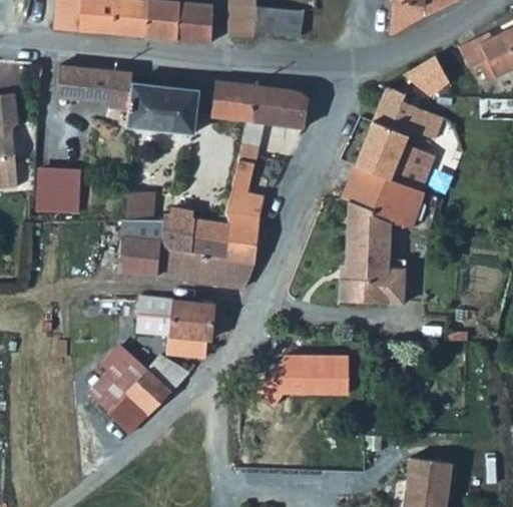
[(56,0),(54,29),(113,35),(115,0),(56,0)]
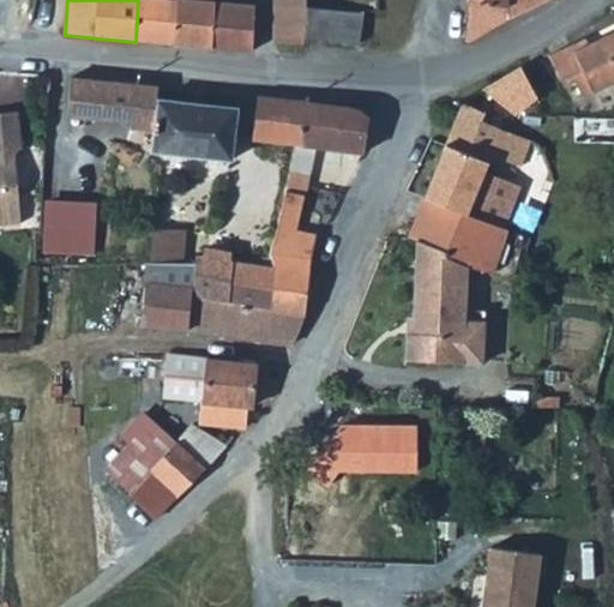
[(176,44),(179,0),(138,0),(136,42),(176,44)]
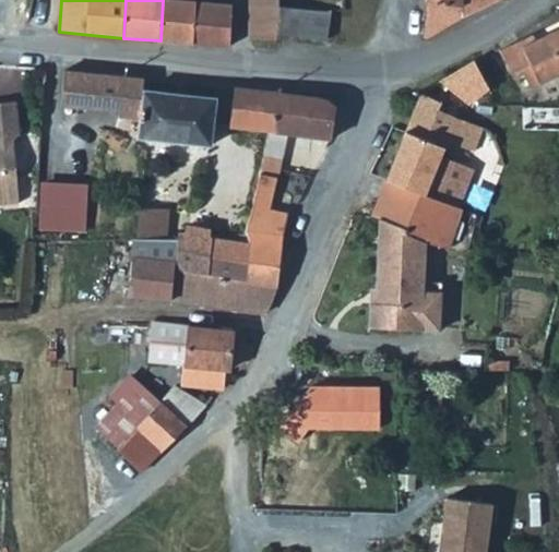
[(163,0),(161,40),(192,44),(197,2),(195,0),(163,0)]
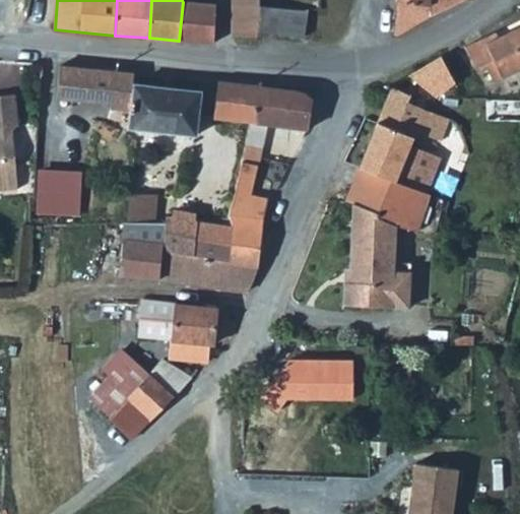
[(196,0),(196,3),(183,2),(179,41),(212,44),(215,0),(196,0)]
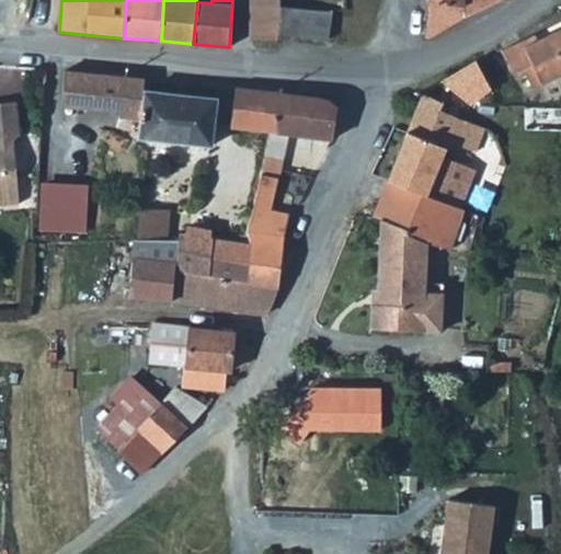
[(281,8),(281,0),(245,0),(248,39),(279,41),(279,36),(281,8)]
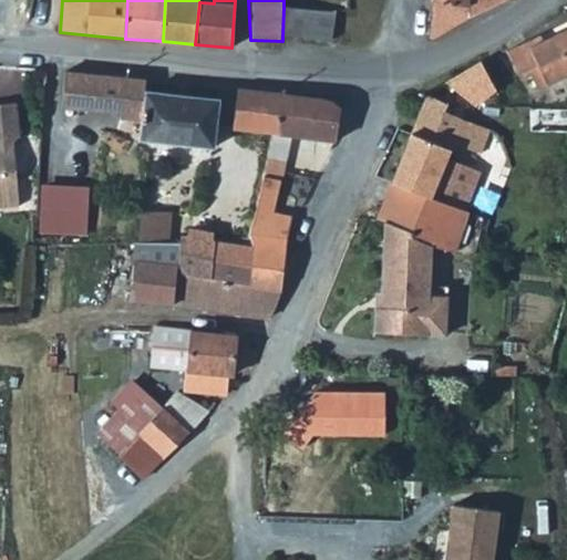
[(506,0),(471,0),(471,6),(471,17),(501,4),(506,0)]
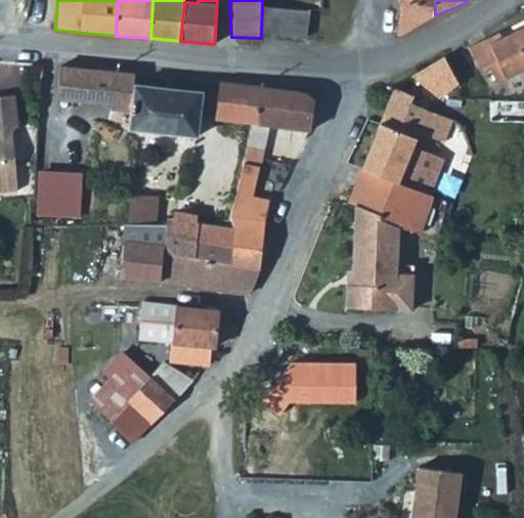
[(435,15),(435,5),(400,3),(397,40),(435,15)]
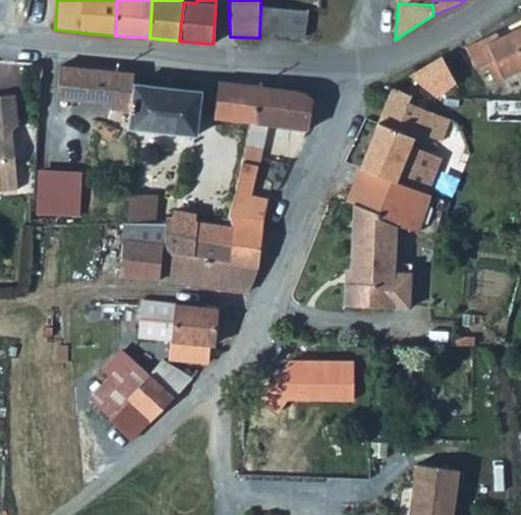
[(259,34),(303,38),(307,11),(261,7),(259,34)]
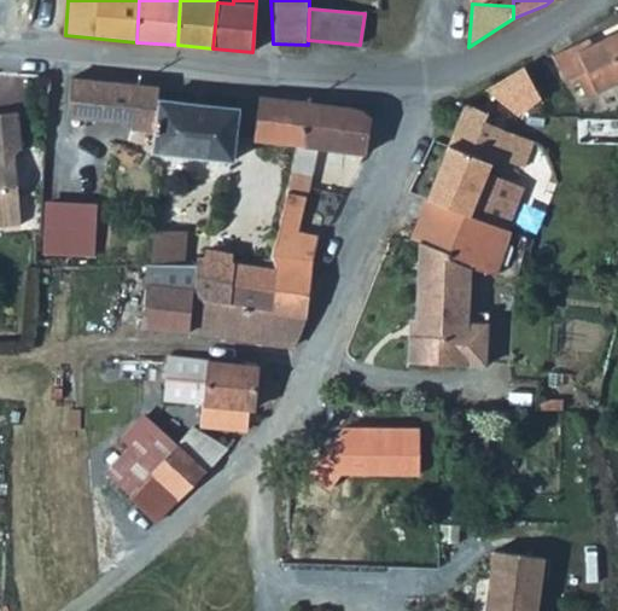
[(589,100),(617,85),(617,34),(581,54),(578,48),(555,60),(570,89),(582,85),(589,100)]
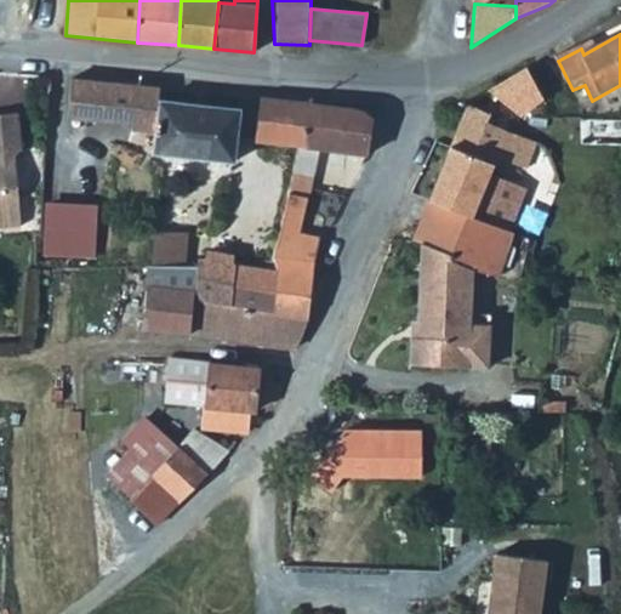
[(527,115),(551,97),(533,68),(499,89),(527,115)]
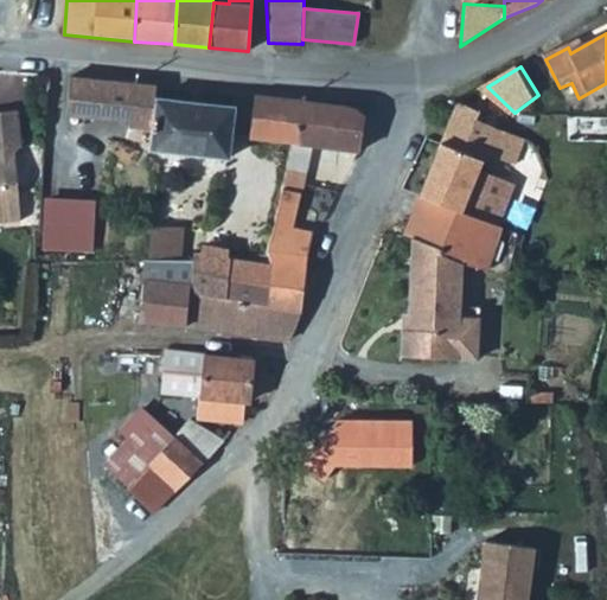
[(158,99),(160,85),(44,74),(42,135),(65,135),(68,117),(154,126),(152,151),(229,158),(234,107),(158,99)]
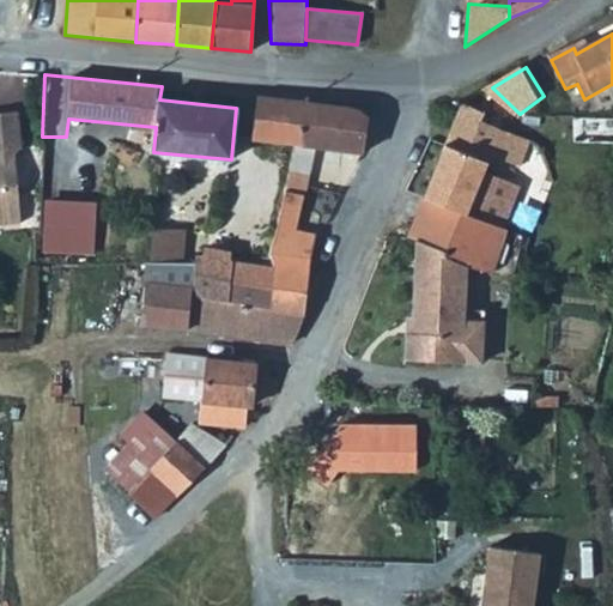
[(259,97),(255,144),(293,150),(307,103),(259,97)]
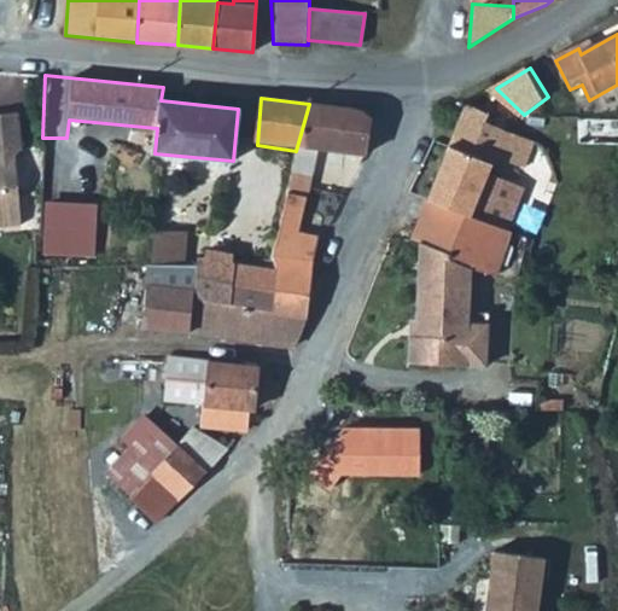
[(290,180),(308,184),(315,153),(365,158),(369,121),(366,111),(309,104),(296,151),(290,180)]
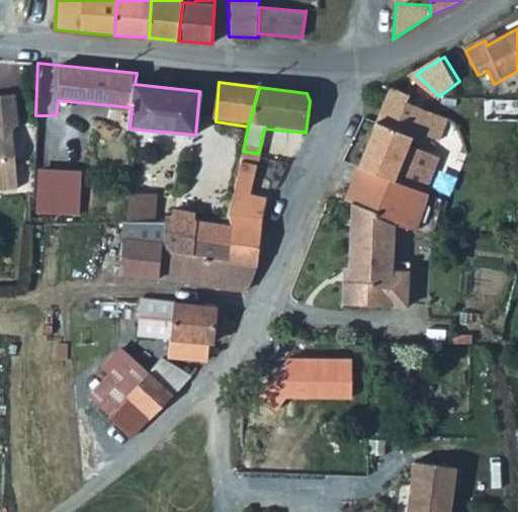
[(356,166),(423,192),(448,121),(402,102),(404,96),(385,88),(356,166)]
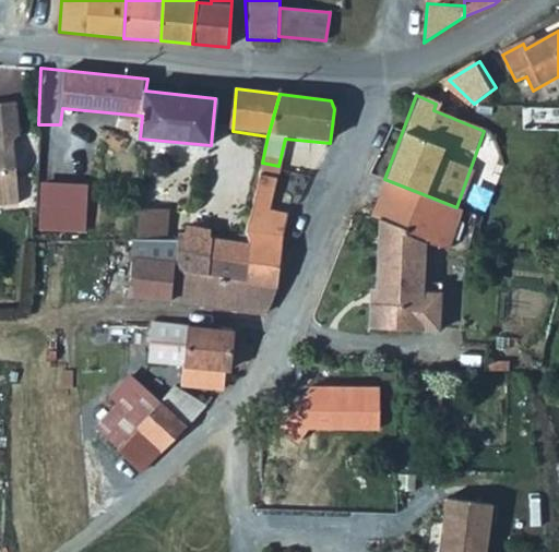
[(0,203),(20,202),(14,135),(20,134),(18,102),(0,102),(0,203)]
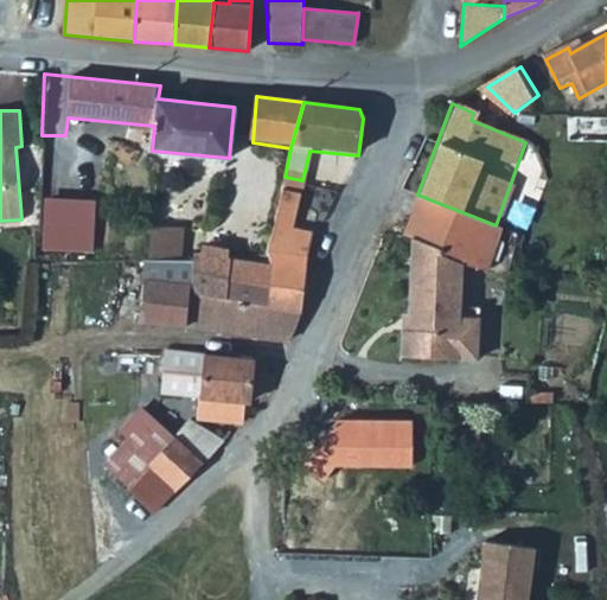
[(285,177),(280,193),(299,197),(302,180),(285,177)]
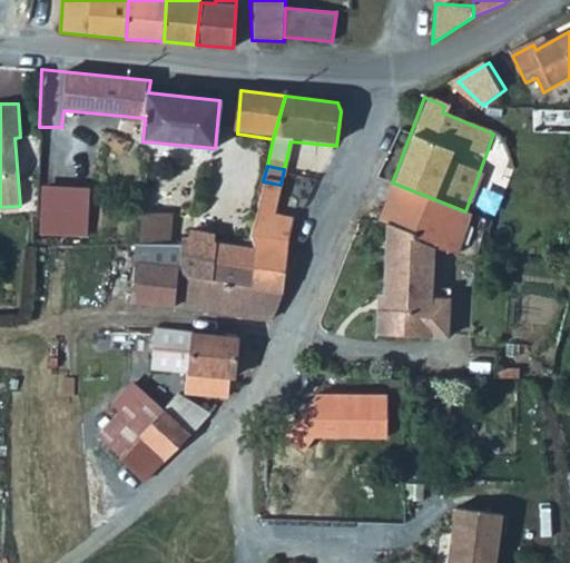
[(273,216),(281,185),(263,181),(255,213),(273,216)]
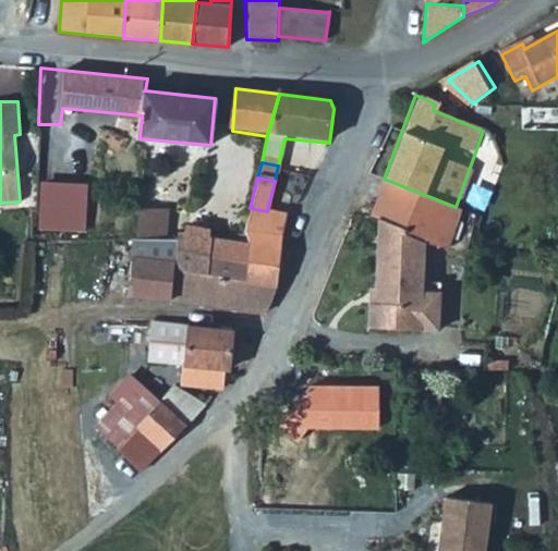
[(384,179),(371,215),(379,218),(375,257),(377,252),(404,260),(411,236),(412,234),(445,249),(459,209),(456,207),(384,179)]
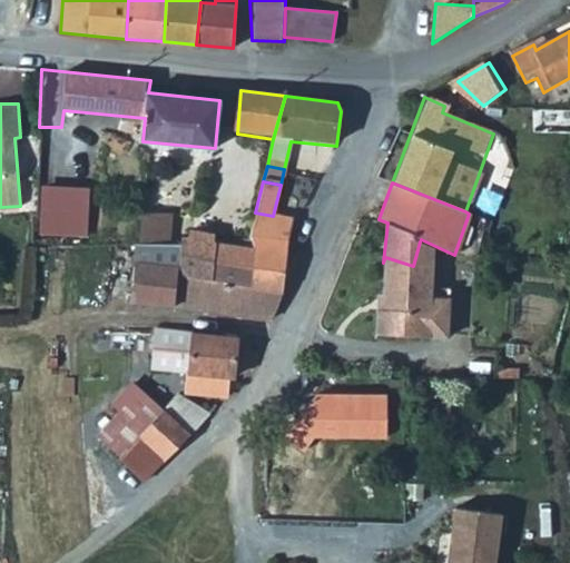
[(43,187),(40,237),(90,242),(95,191),(43,187)]
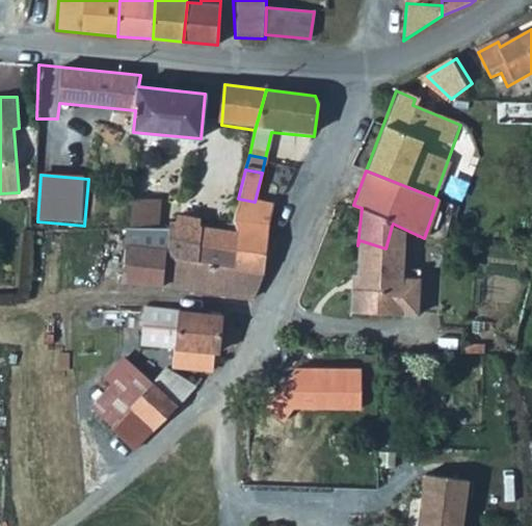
[(255,202),(238,199),(238,202),(233,220),(207,227),(208,217),(178,214),(177,222),(168,222),(166,247),(166,257),(263,272),(267,225),(272,206),(255,202)]
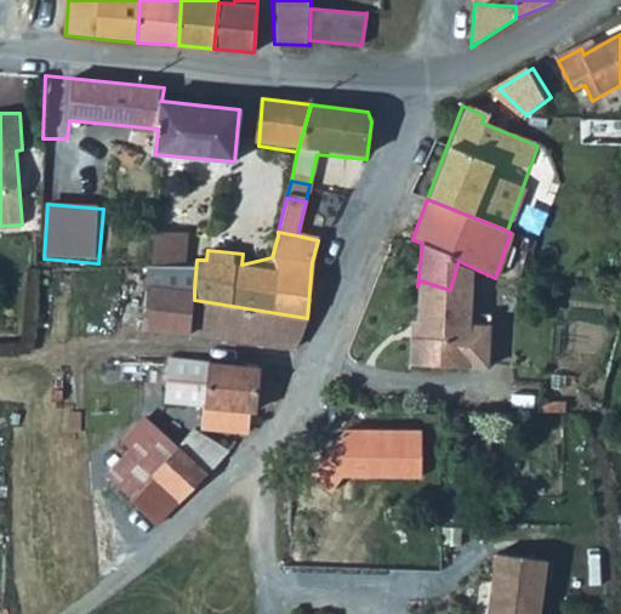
[(167,266),(184,267),(187,236),(154,233),(152,265),(167,266)]
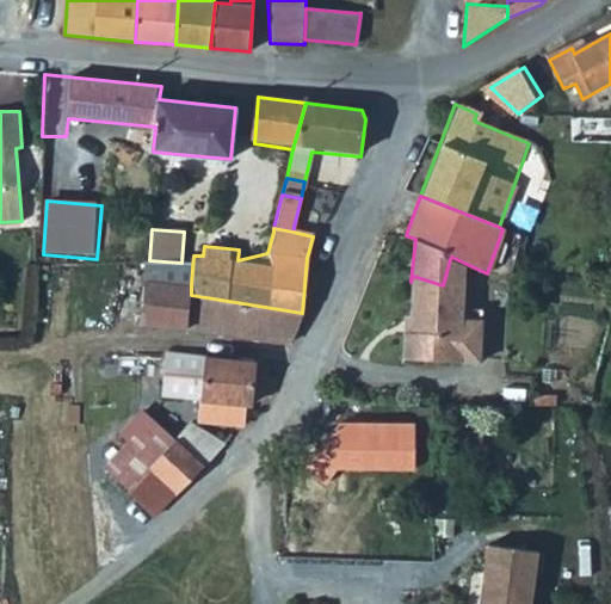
[(462,310),(464,266),(450,259),(443,285),(413,276),(411,282),(407,332),(401,332),(400,358),(476,363),(480,312),(462,310)]
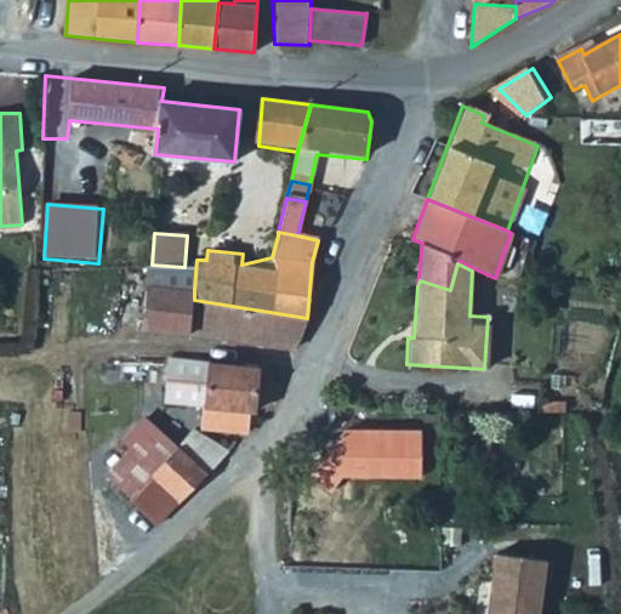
[(167,266),(152,265),(149,283),(147,283),(144,330),(191,336),(194,300),(194,289),(166,286),(167,266)]
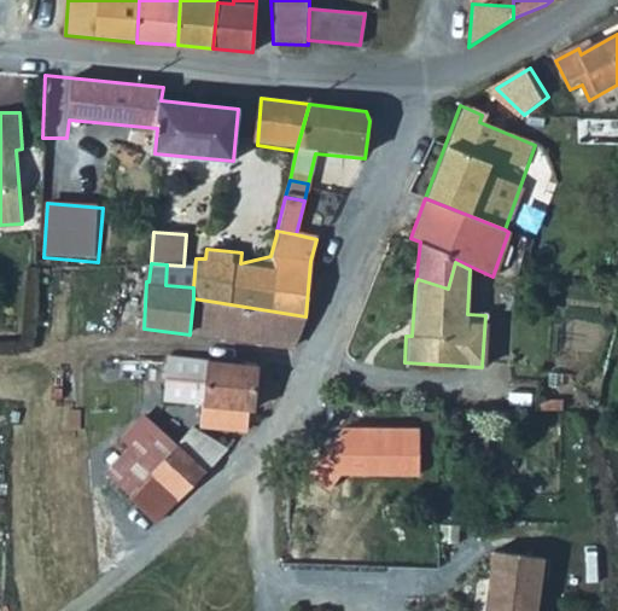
[(292,345),(305,316),(193,298),(190,335),(292,345)]
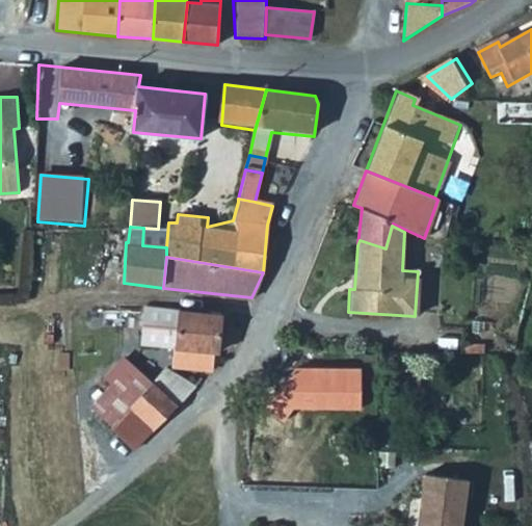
[(175,348),(173,365),(218,374),(214,353),(219,354),(240,345),(242,318),(145,308),(141,344),(175,348)]
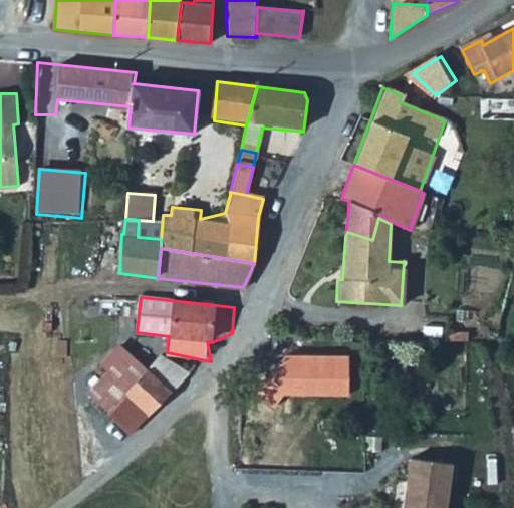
[(133,434),(172,392),(147,367),(129,349),(87,393),(133,434)]
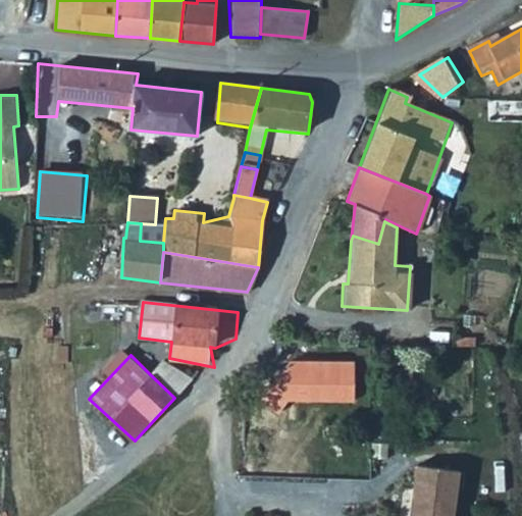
[(163,357),(149,373),(174,398),(190,380),(163,357)]
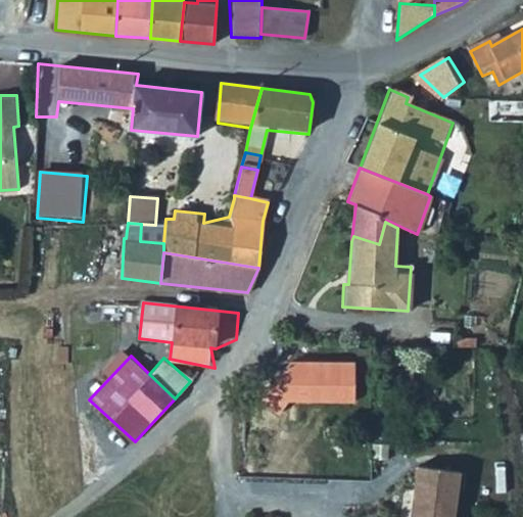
[(455,516),(461,477),(418,471),(411,516),(455,516)]
